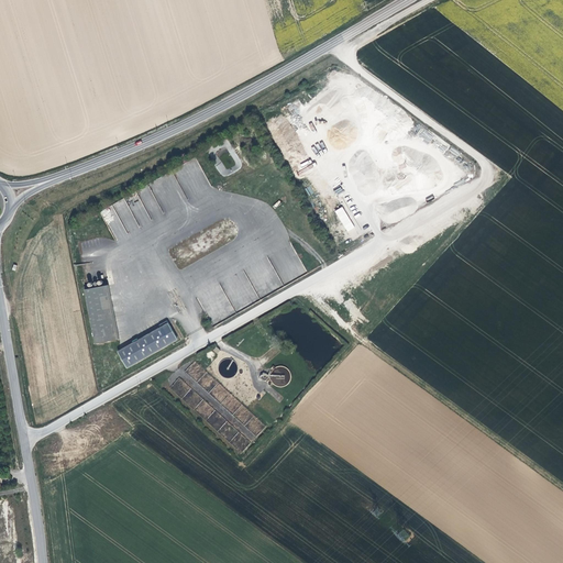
[(342,207),(334,211),(348,232),(355,227),(342,207)]
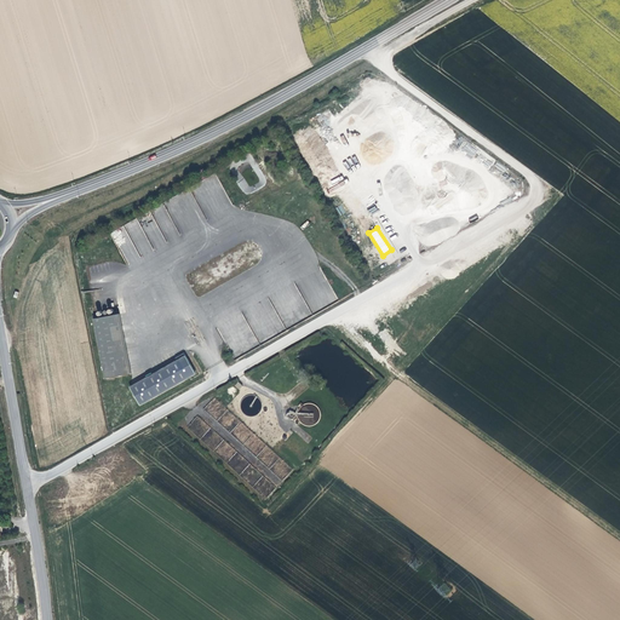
[(93,319),(105,379),(131,373),(120,314),(93,319)]
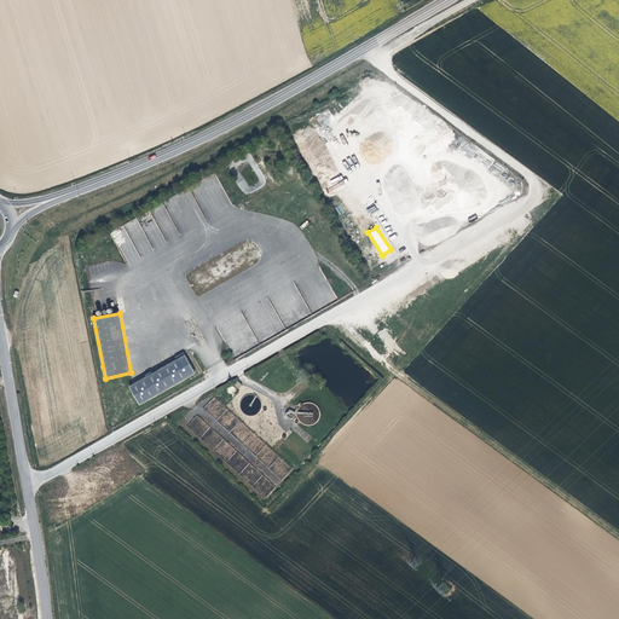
[(177,360),(129,387),(140,405),(196,374),(184,353),(175,358),(177,360)]
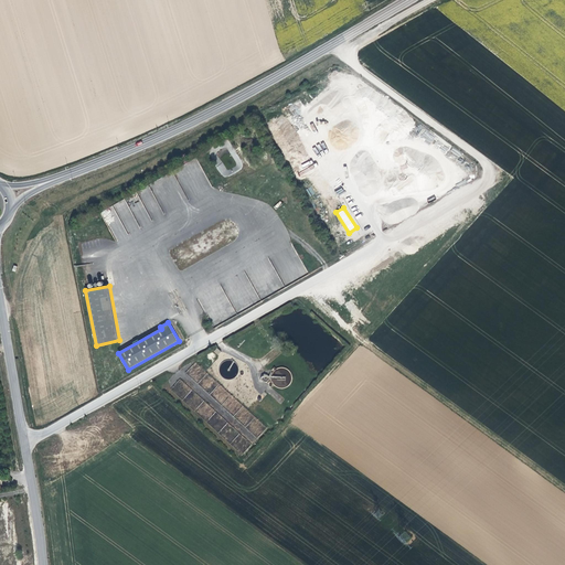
[(224,361),(223,362),(222,362),(221,363),(220,365),(220,366),(219,368),(219,370),(219,371),(220,373),(220,375),(221,376),(222,376),(223,377),(224,379),(225,380),(227,380),(228,380),(230,380),(232,380),(233,379),(234,379),(235,377),(236,376),(237,375),(238,373),(238,372),(238,370),(238,369),(238,368),(238,366),(237,365),(237,364),(236,363),(235,362),(234,361),(233,361),(232,361),(232,360),(231,360),(230,360),(227,360),(226,360),(225,361),(224,361)]
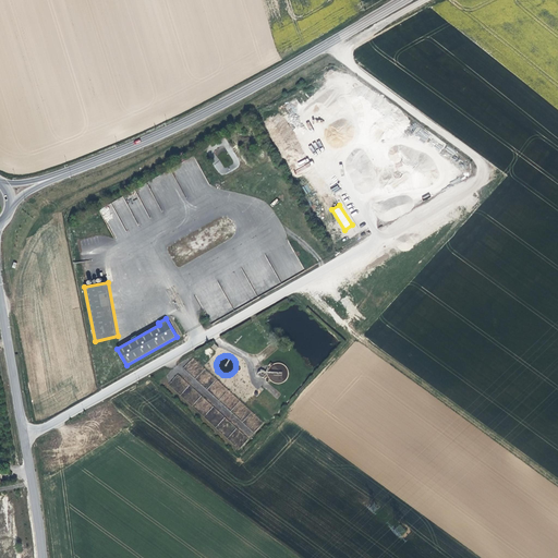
[(289,372),(289,371),(288,368),(288,367),(287,366),(286,365),(284,365),(283,364),(282,363),(281,363),(280,363),(278,363),(277,363),(276,363),(275,363),(274,364),(273,365),(271,365),(270,366),(269,367),(269,368),(268,370),(268,371),(268,373),(268,374),(268,375),(268,376),(269,377),(269,379),(270,380),(271,380),(273,381),(274,383),(275,383),(276,384),(277,384),(278,384),(280,384),(281,384),(282,383),(283,383),(284,381),(286,381),(287,380),(287,379),(288,378),(289,377),(289,375),(289,374),(289,373),(289,372)]
